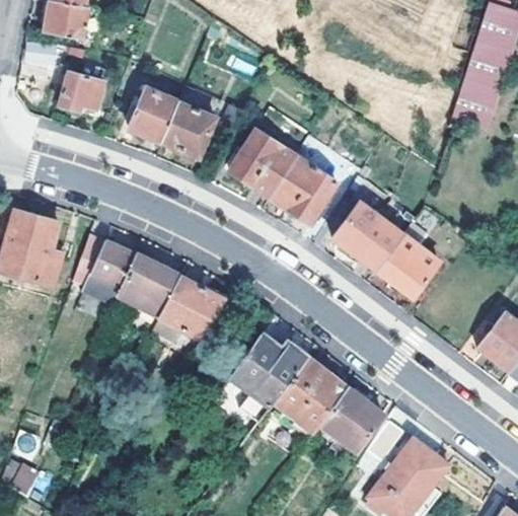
[(50,0),(43,41),(97,50),(105,7),(100,6),(85,3),(86,0),(50,0)]
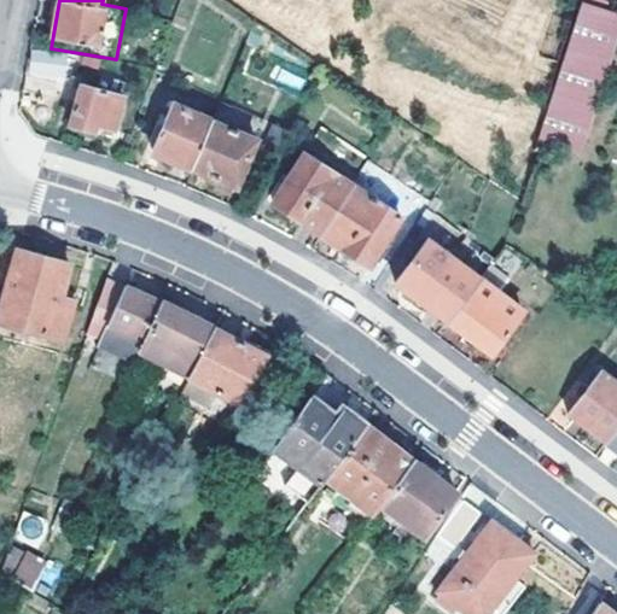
[(577,151),(616,21),(616,15),(601,10),(604,0),(581,0),(537,138),(577,151)]
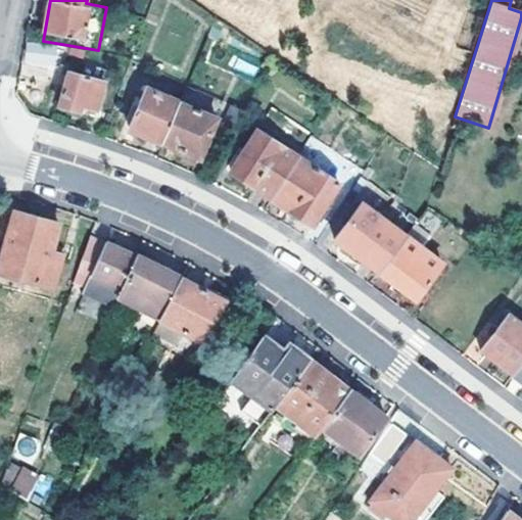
[(227,40),(233,22),(216,10),(207,33),(227,40)]
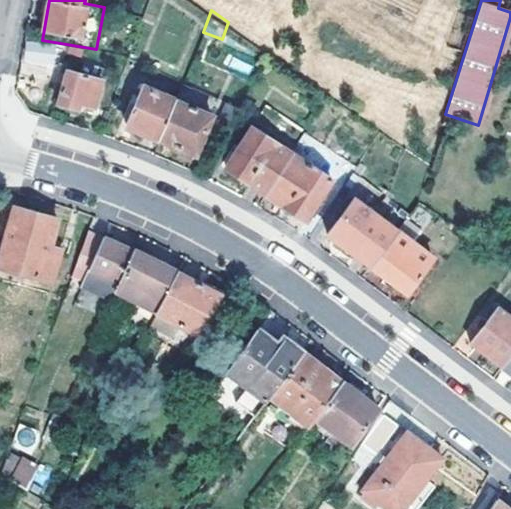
[(106,65),(83,59),(80,71),(66,68),(58,103),(93,112),(106,65)]
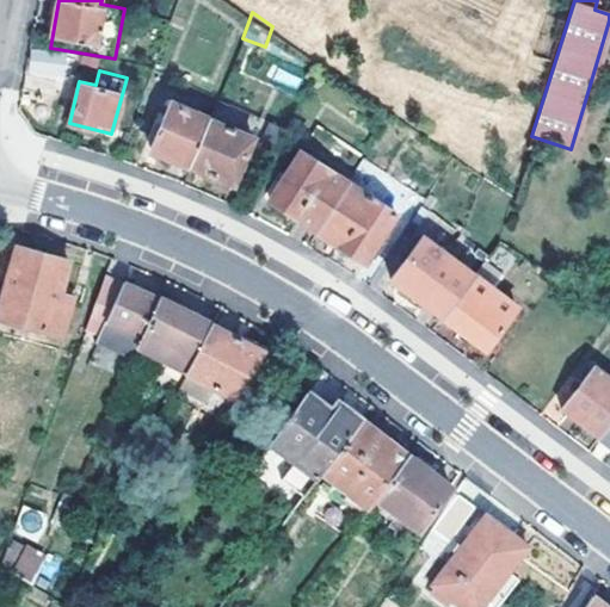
[(252,135),(172,101),(152,147),(234,183),(252,135)]
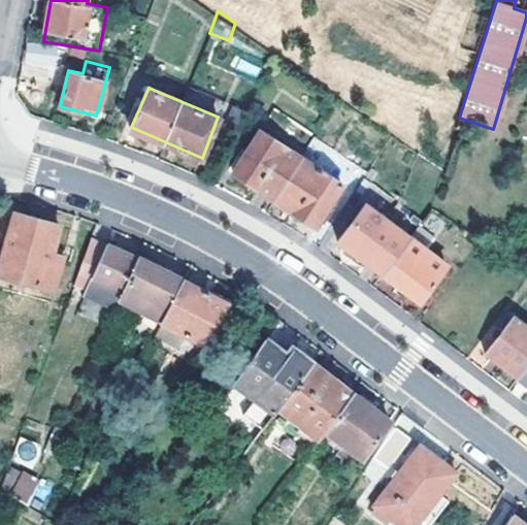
[(344,183),(260,130),(232,172),(317,225),(344,183)]
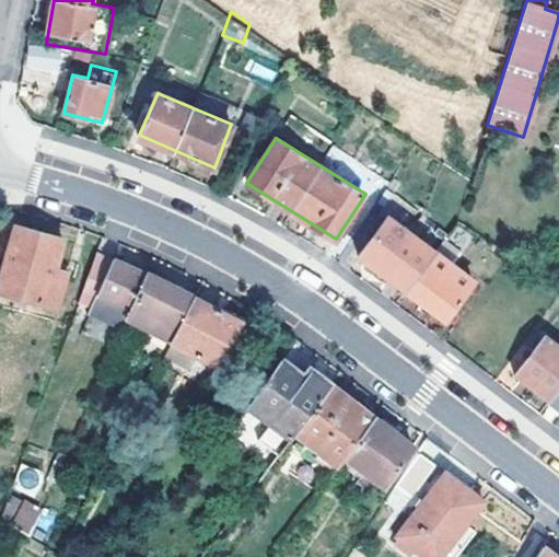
[(476,278),(388,213),(359,254),(445,318),(476,278)]
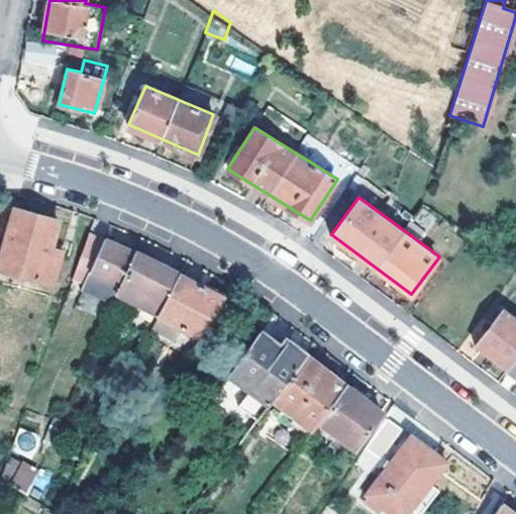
[(60,222),(15,208),(0,254),(0,270),(52,288),(63,254),(50,250),(60,222)]
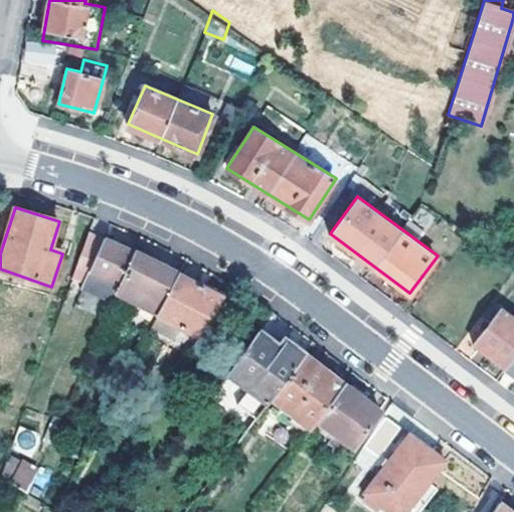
[(91,271),(121,284),(135,251),(90,231),(71,279),(84,284),(91,271)]
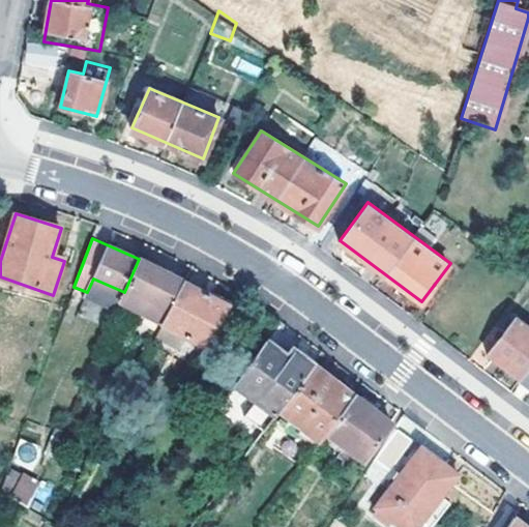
[(163,321),(184,281),(139,259),(124,292),(121,300),(163,321)]
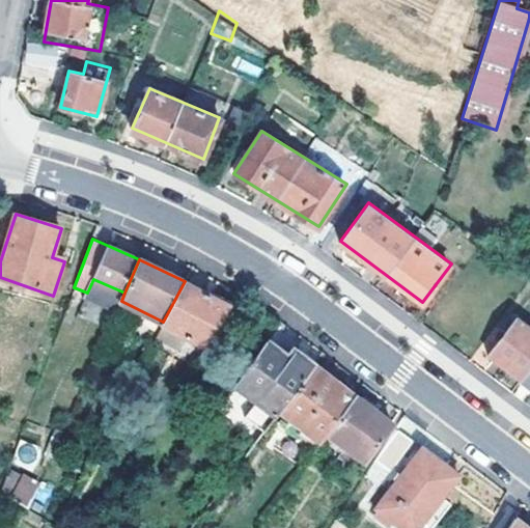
[(163,322),(206,346),(231,307),(185,281),(163,322)]
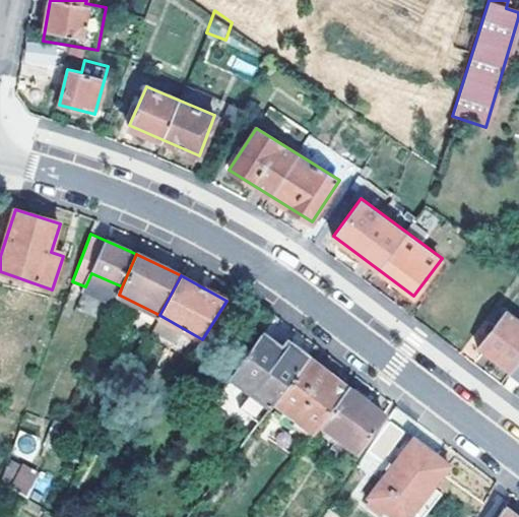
[(518,320),(508,312),(481,346),(511,369),(518,358),(518,320)]
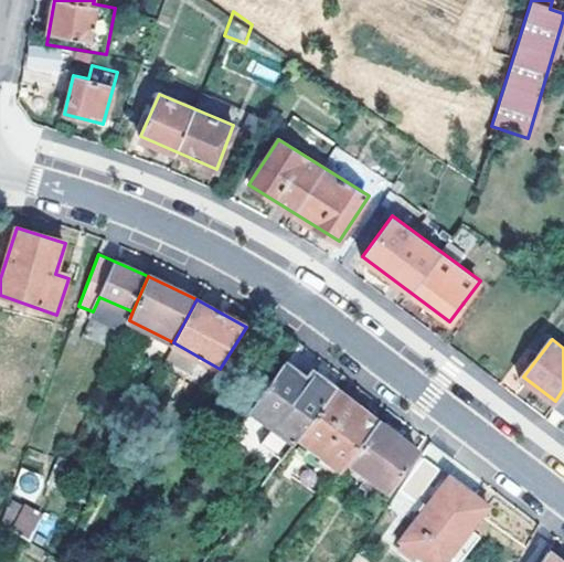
[(299,437),(336,389),(315,372),(308,381),(284,362),(251,410),(274,427),(262,443),(284,458),(299,437)]
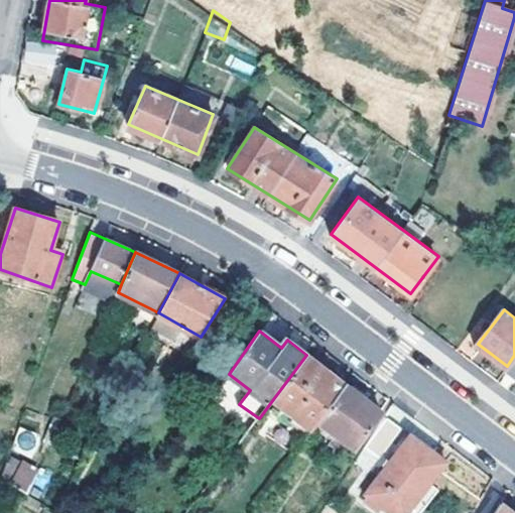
[(318,421),(345,385),(306,355),(273,399),(312,429),(318,421)]
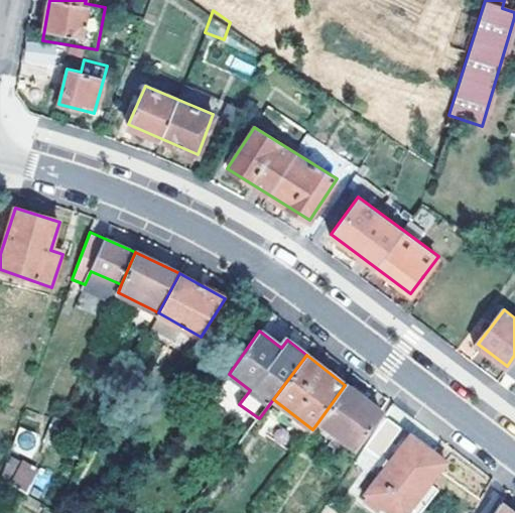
[(382,411),(345,385),(318,421),(356,449),(382,411)]
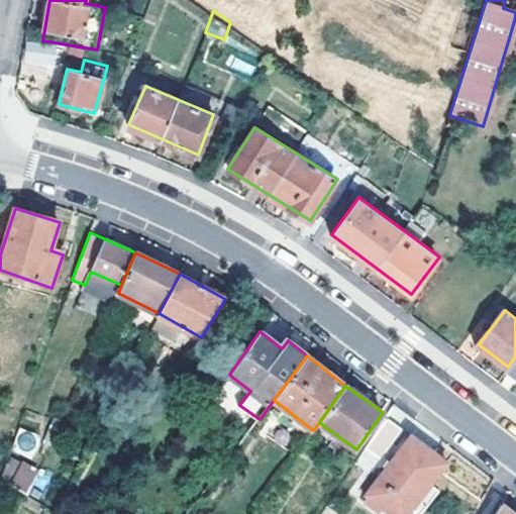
[(408,513),(447,464),(412,435),(367,494),(391,513),(408,513)]
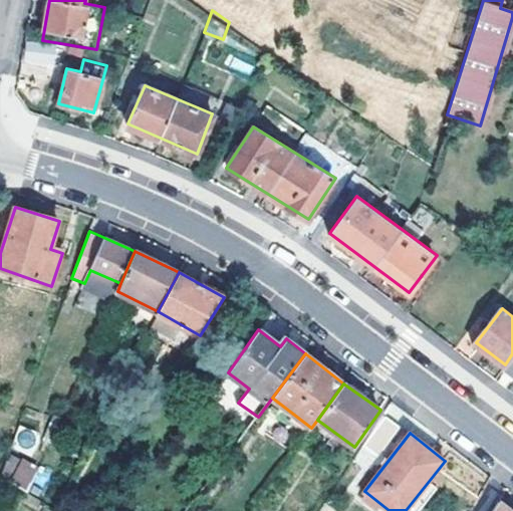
[(16,480),(31,487),(44,457),(29,451),(16,480)]
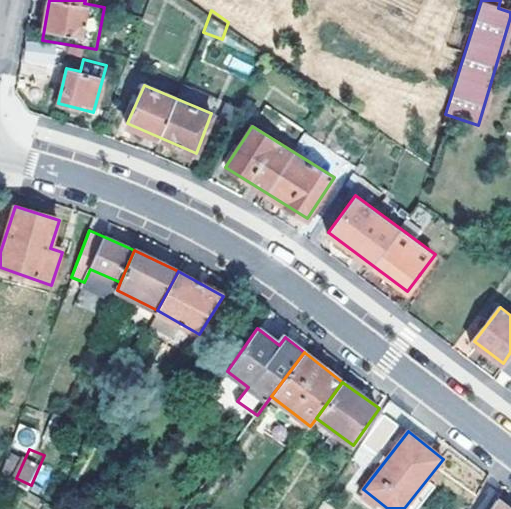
[(26,508),(35,492),(22,484),(11,505),(18,508),(26,508)]
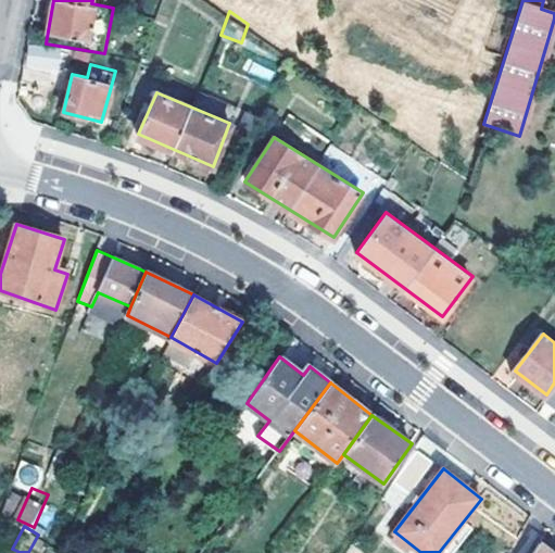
[(531,552),(552,552),(538,542),(531,552)]
